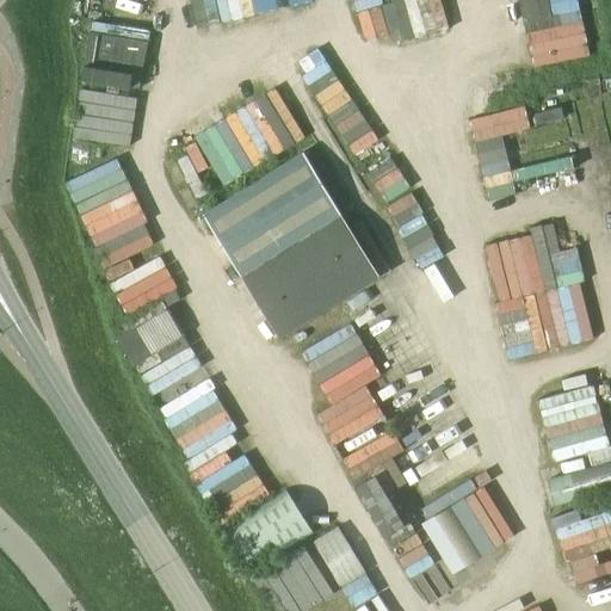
[(204,216),(278,337),(378,275),(304,154),(204,216)]
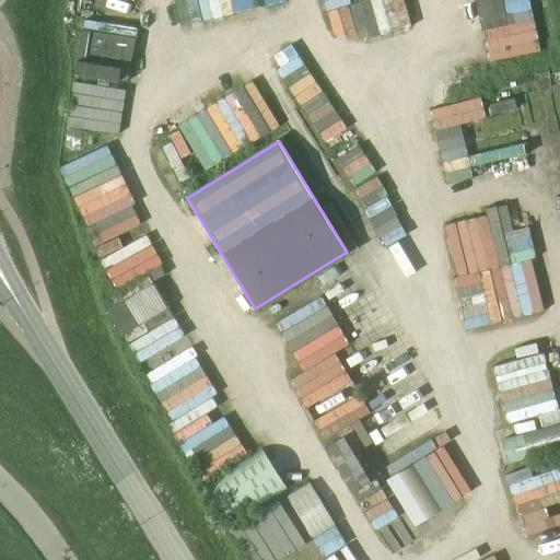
[(559,422),(501,440),(508,464),(559,447),(559,422)]
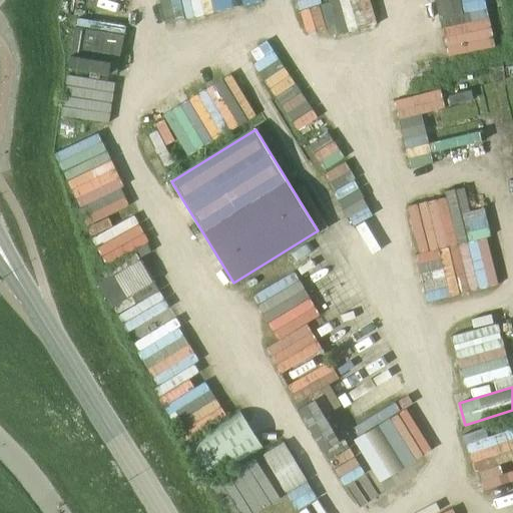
[(316,399),(298,409),(323,451),(340,441),(316,399)]
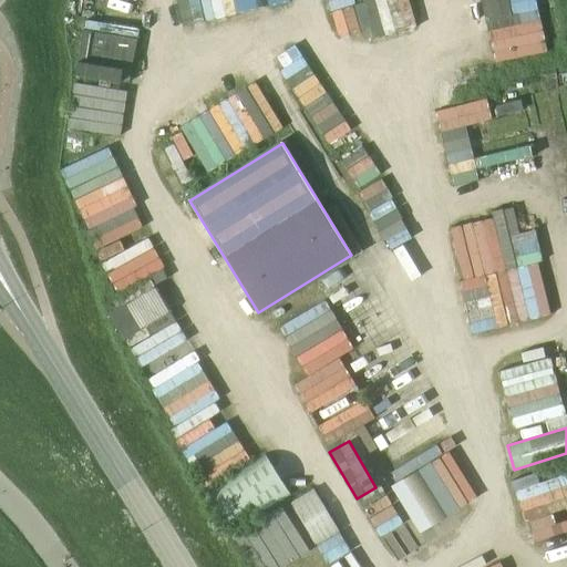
[(265,454),(208,490),(234,531),(290,495),(265,454)]
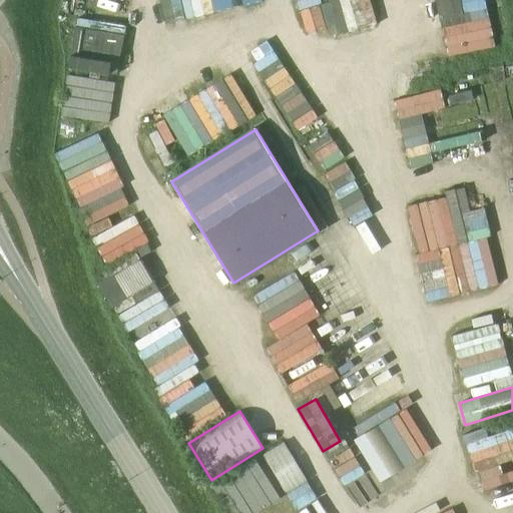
[(389,418),(354,440),(380,482),(415,460),(389,418)]
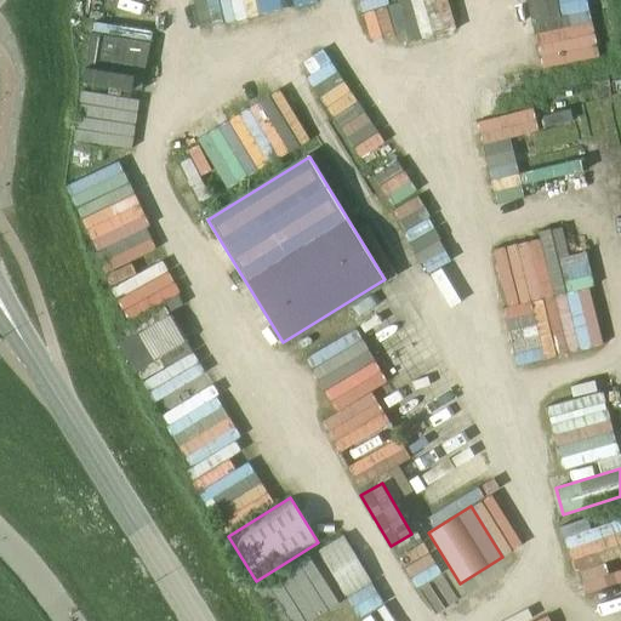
[(343,535),(318,550),(346,597),(371,582),(343,535)]
